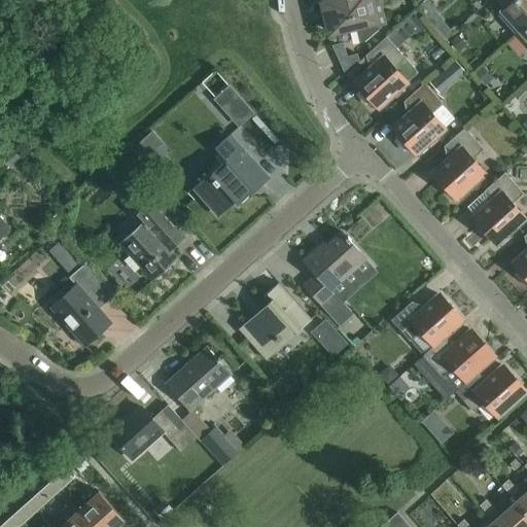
[(375,0),(326,0),(327,2),(323,3),(330,32),(356,26),(360,42),(364,41),(378,29),(371,1),(375,0)]
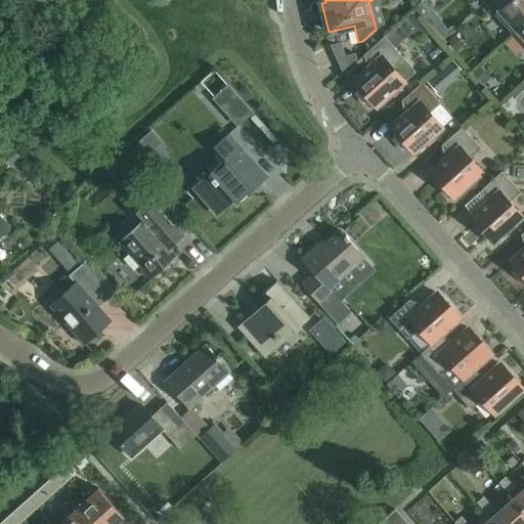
[(495,13),(513,33),(523,23),(523,0),(493,0),(500,8),(495,13)]
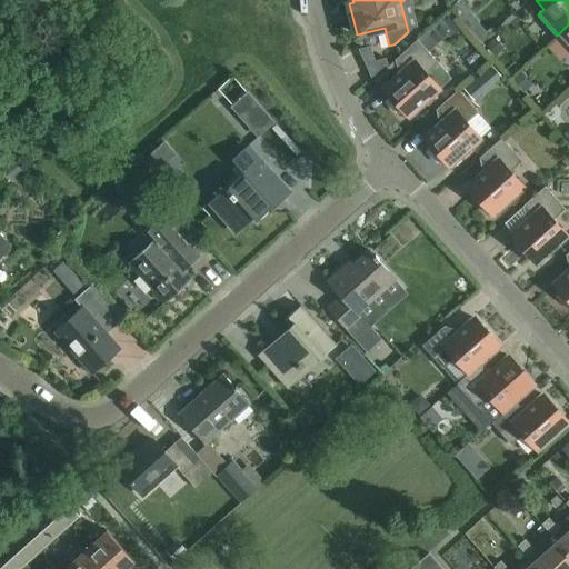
[(568,25),(557,36),(568,49),(568,25)]
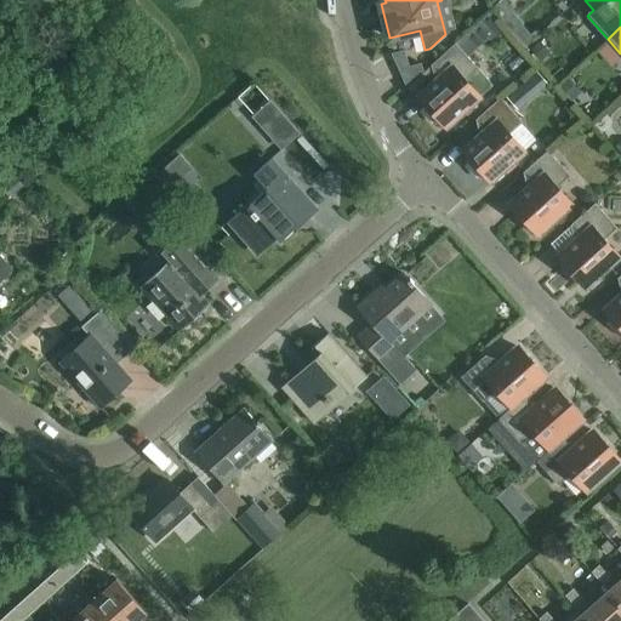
[(477,67),(465,52),(455,43),(431,64),(440,75),(419,95),(425,102),(420,106),(436,123),(440,119),(446,126),(479,97),(463,79),(477,67)]
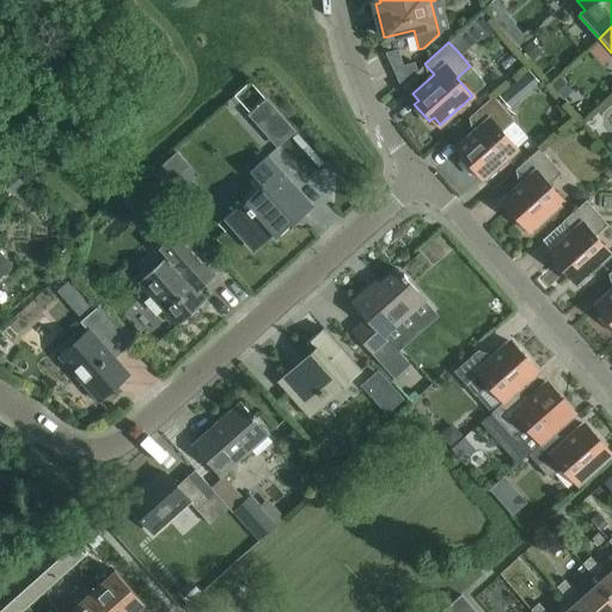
[(398,84),(417,69),(415,62),(403,66),(398,49),(385,51),(398,84)]
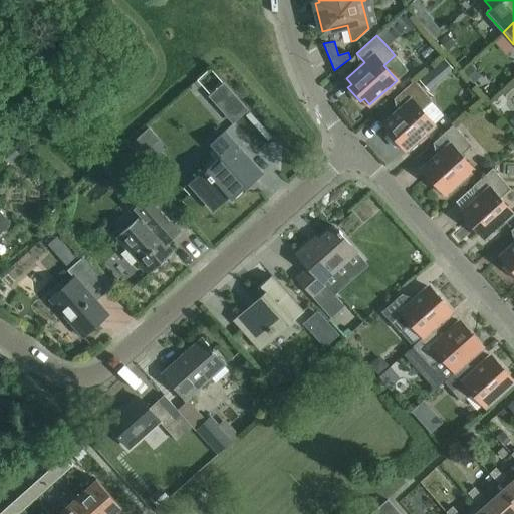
[(402,144),(407,150),(433,125),(421,111),(432,101),(414,80),(394,98),(402,107),(383,123),(389,130),(384,133),(398,147),(402,144)]
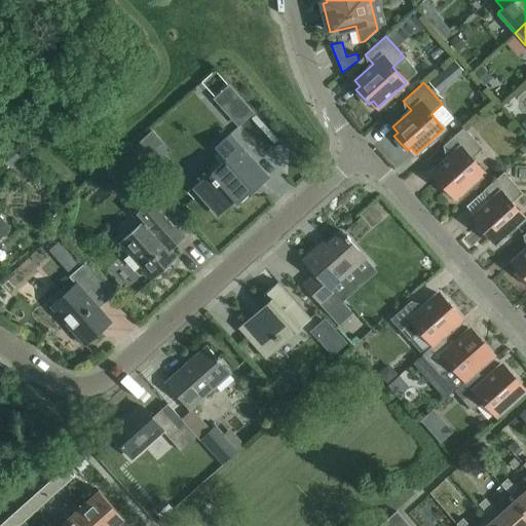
[(482,148),(463,127),(443,146),(450,155),(433,172),(438,178),(434,181),(447,195),(451,192),(456,197),(483,174),(471,158),(482,148)]
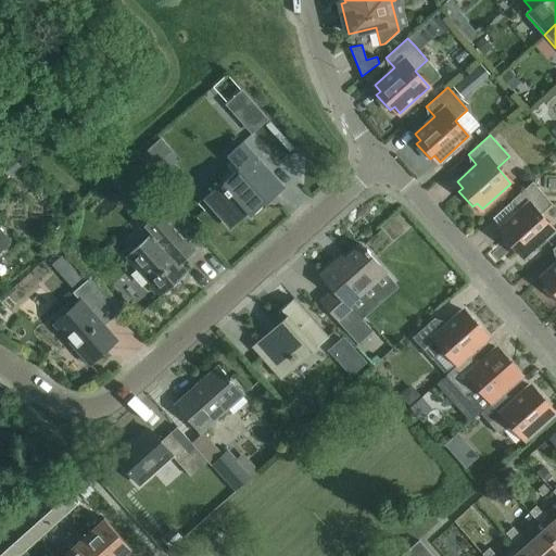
[(283,186),(243,141),(227,155),(231,160),(226,164),(234,173),(223,184),(222,181),(205,197),(232,226),(248,212),(250,215),(283,186)]
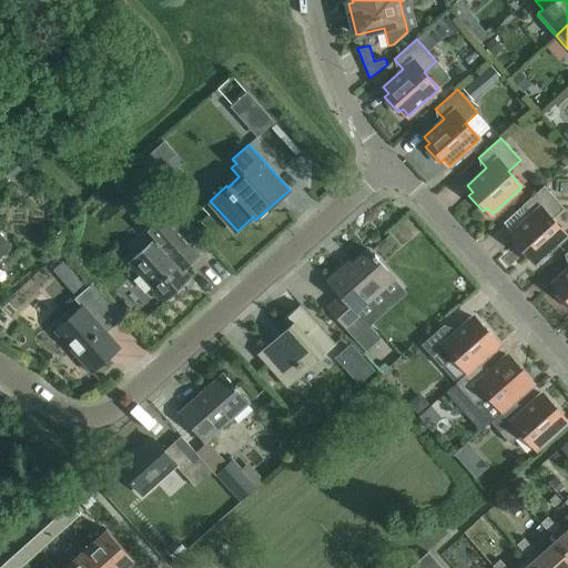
[(128,188),(139,176),(132,168),(120,179),(128,188)]
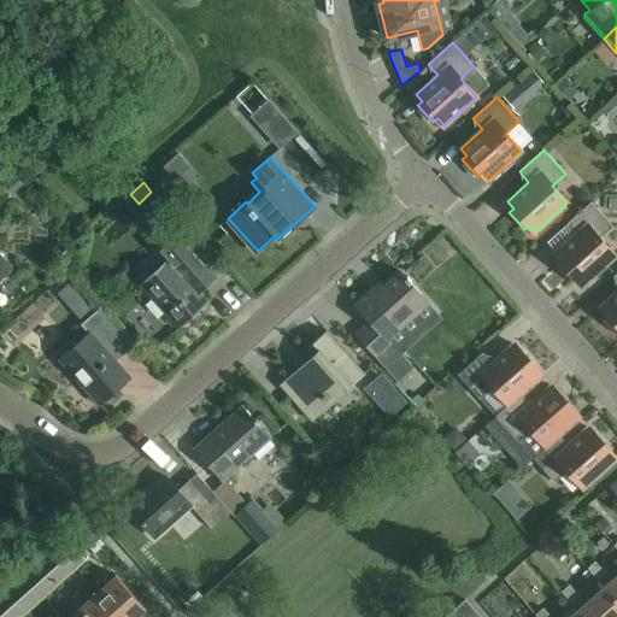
[(576,234),(554,253),(560,260),(556,264),(571,282),(576,277),(581,285),(613,256),(599,239),(612,227),(591,201),(566,223),(576,234)]
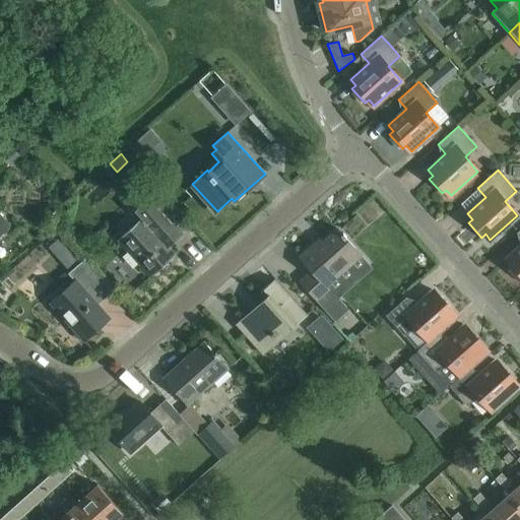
[(138,221),(118,240),(150,276),(175,254),(168,247),(183,234),(176,225),(185,218),(163,193),(154,201),(149,195),(130,212),(138,221)]
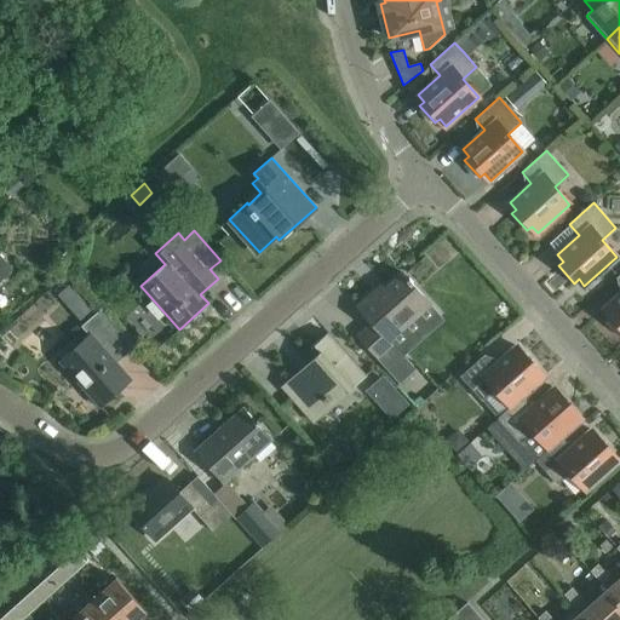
[(0,277),(10,269),(0,257),(0,277)]
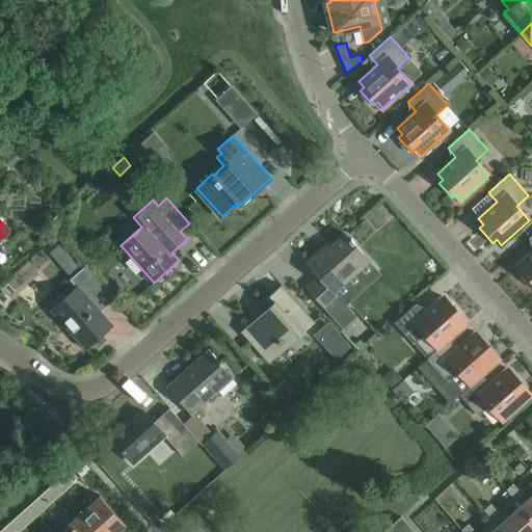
[(351,238),(350,239),(345,234),(323,254),(320,250),(307,263),(319,277),(307,288),(325,308),(343,328),(356,317),(338,296),(334,292),(369,260),(353,243),(354,242),(351,238)]
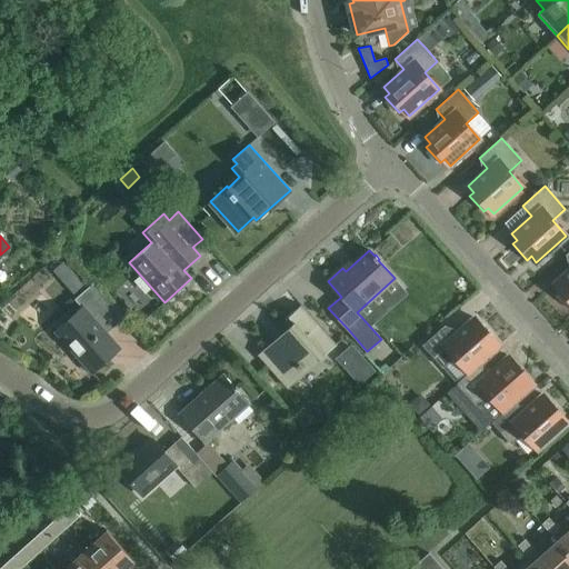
[(568,250),(565,255),(568,259),(568,269),(555,282),(560,289),(556,292),(568,307),(568,250)]
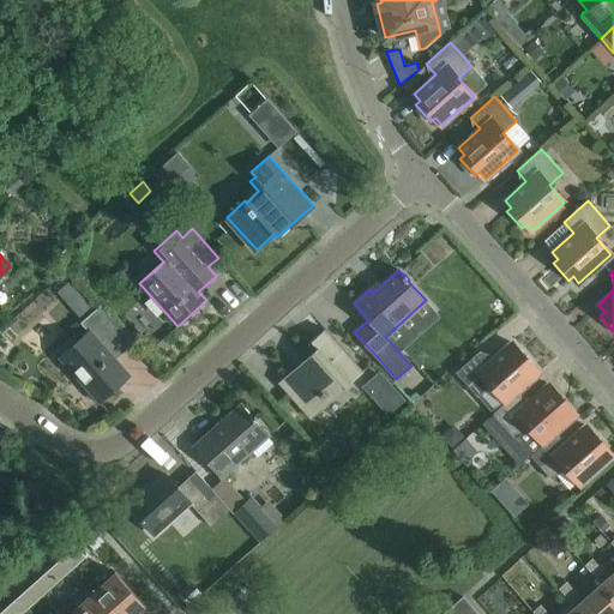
[(104,347),(122,330),(101,305),(80,323),(89,332),(59,357),(96,399),(126,372),(104,347)]
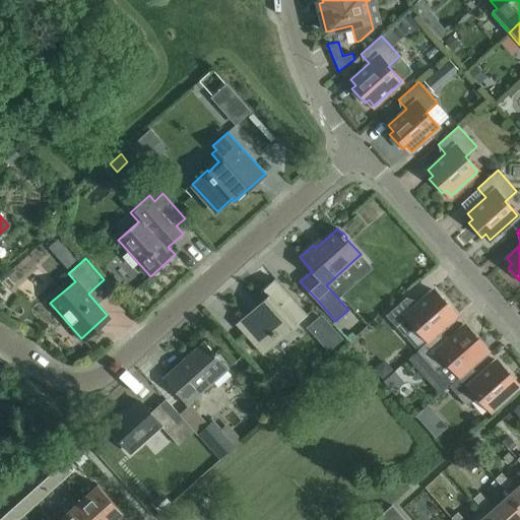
[(262,354),(307,315),(274,278),(259,293),(265,299),(240,321),(248,331),(245,334),(262,354)]
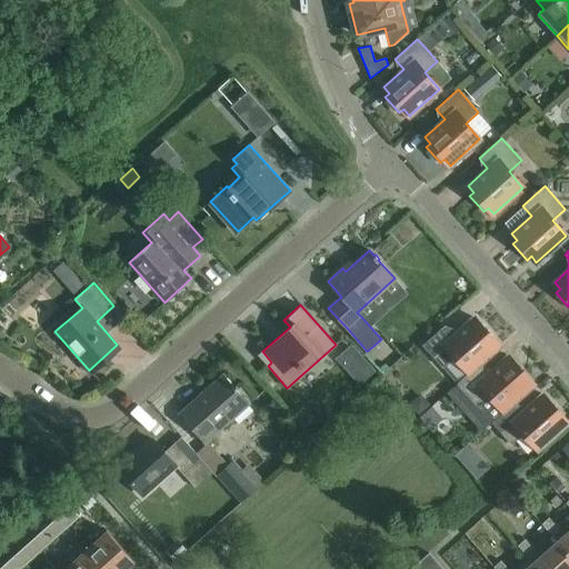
[(469,372),(479,363),(499,346),(473,317),(453,335),(445,325),(422,345),(442,368),(455,356),(469,372)]
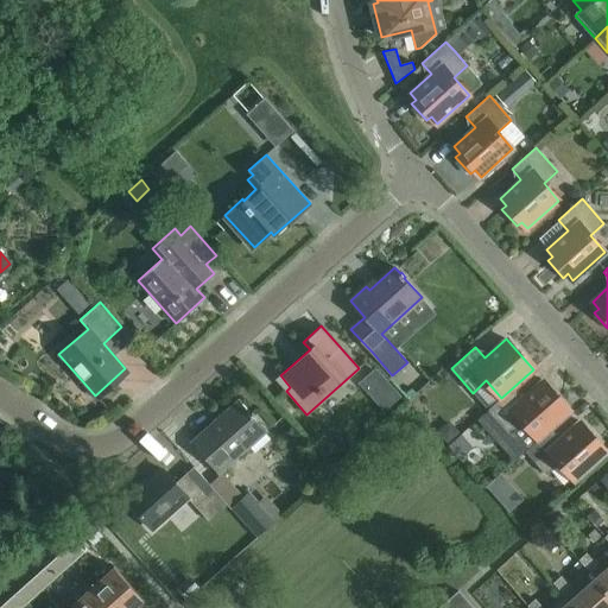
[(538,439),(549,429),(570,411),(543,380),(521,399),(512,388),(501,398),(488,410),(525,451),(538,439)]
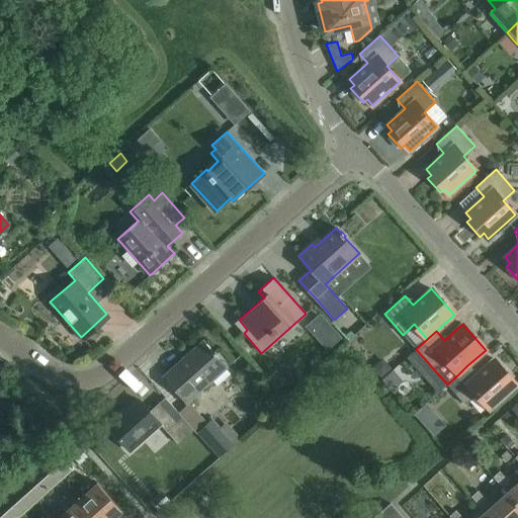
[(227,367),(202,340),(162,376),(186,404),(188,402),(227,367)]
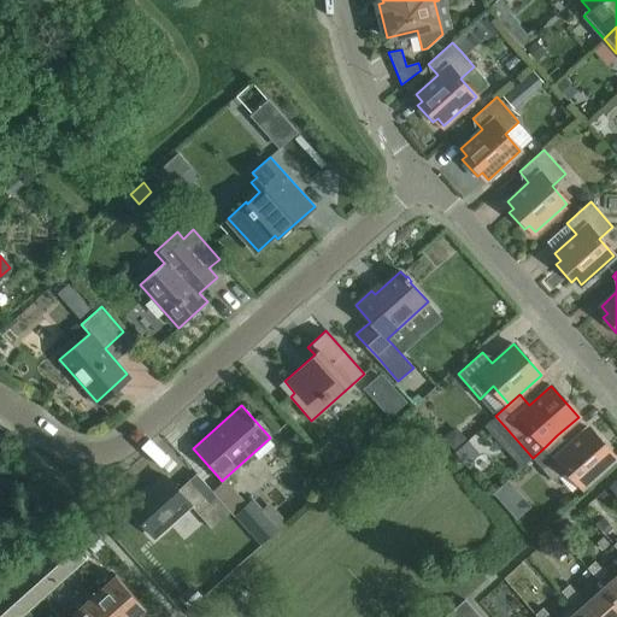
[(557,435),(546,446),(533,458),(554,482),(568,470),(583,487),(616,458),(588,427),(566,446),(557,435)]
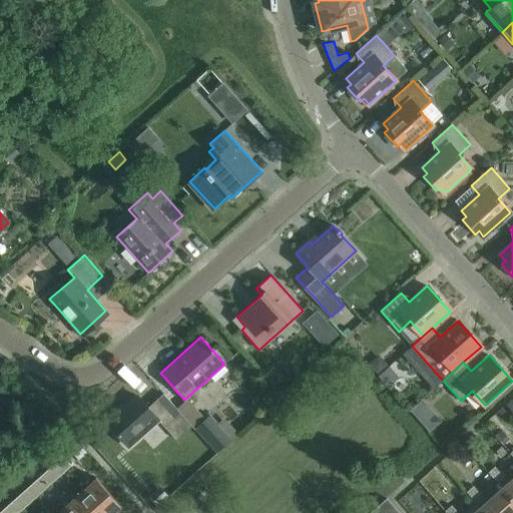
[(192,425),(175,407),(163,394),(148,408),(138,397),(120,413),(118,411),(106,422),(128,446),(158,419),(176,439),(192,425)]
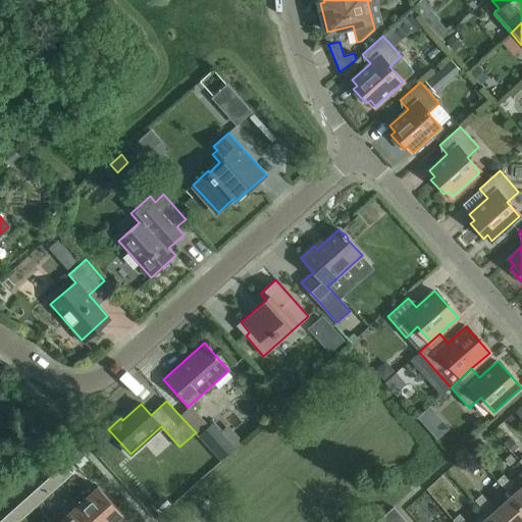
[(178,414),(196,432),(198,435),(198,436),(219,461),(236,447),(213,422),(209,426),(190,405),(188,407),(178,414)]
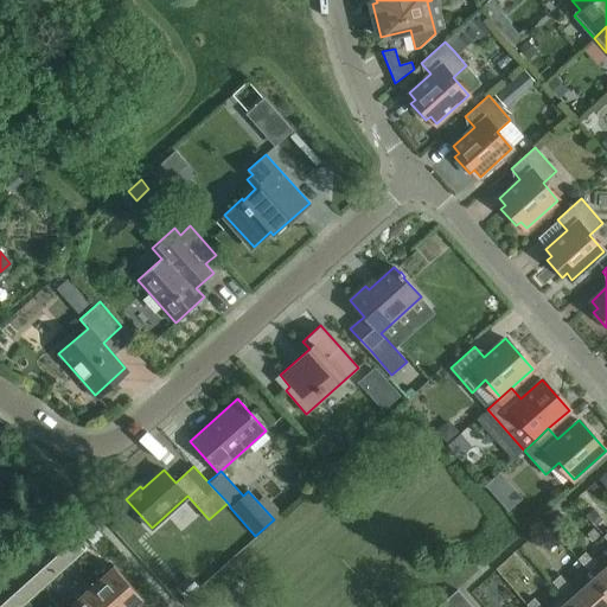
[(75,540),(59,553),(70,563),(84,550),(75,540)]
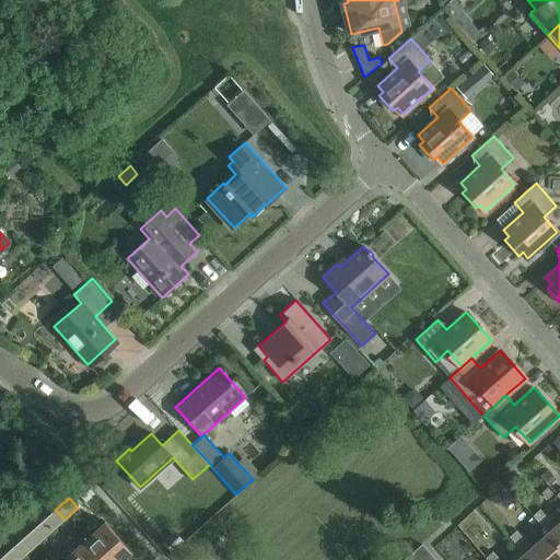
[(559,522),(555,526),(539,510),(533,515),(548,533),(559,545),(559,522)]
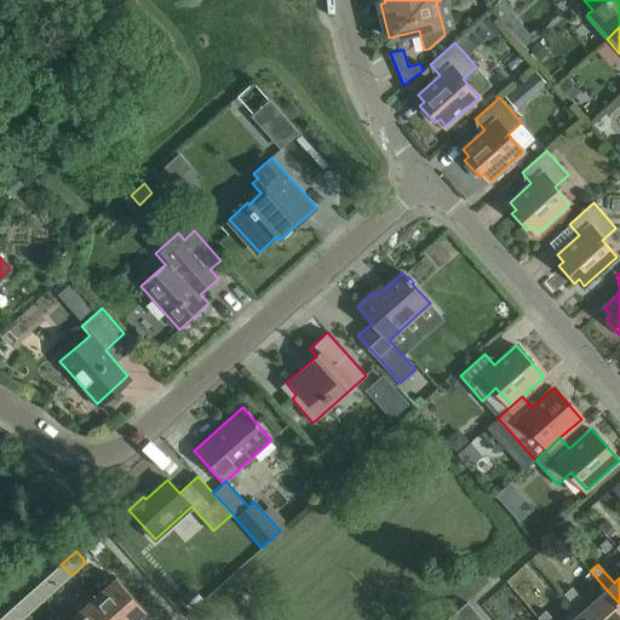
[(53,572),(39,585),(49,596),(63,583),(53,572)]
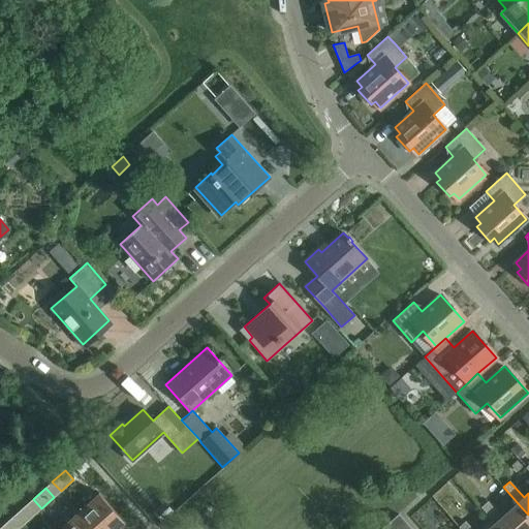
[(79,511),(94,528),(118,528),(125,523),(99,493),(79,511)]
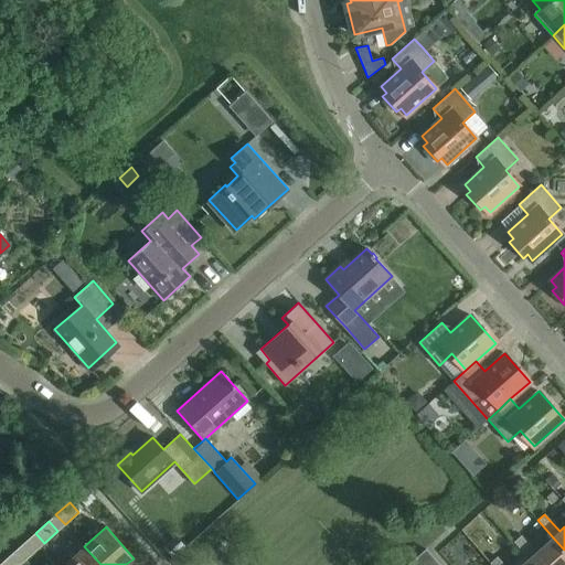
[(513,542),(529,558),(534,564),(564,564),(564,550),(553,537),(536,553),(521,535),(513,542)]
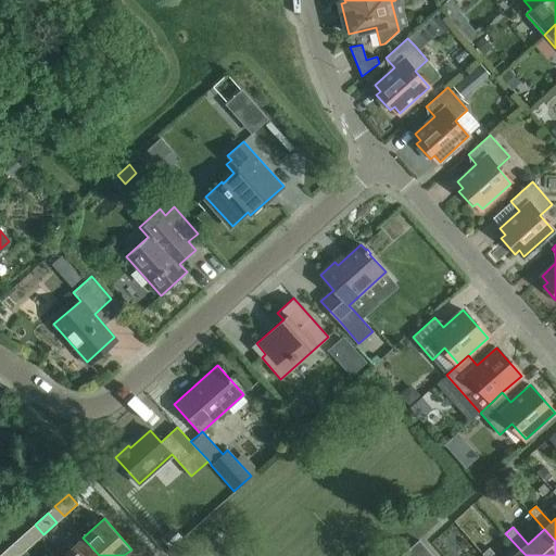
[(27,531),(14,543),(23,553),(37,541),(27,531)]
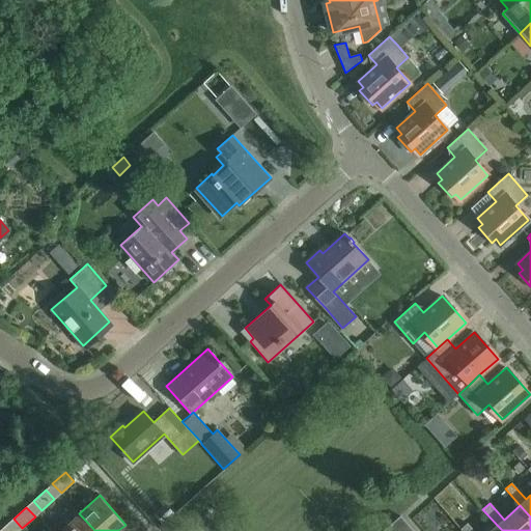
[(60,530),(94,530),(79,513),(60,530)]
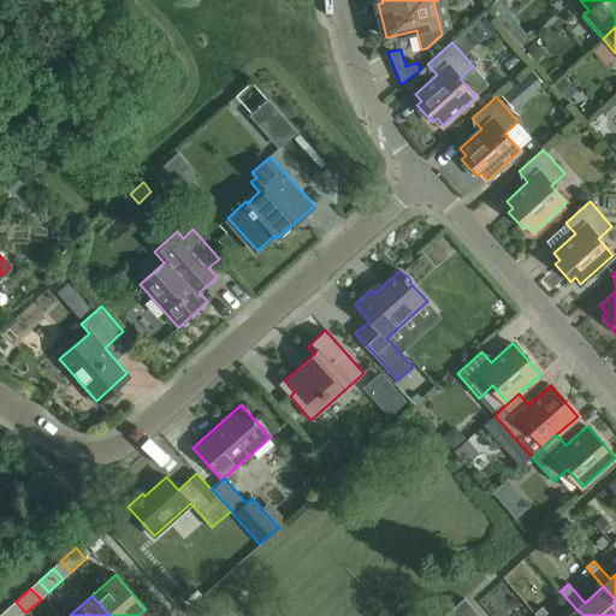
[(460,615),(479,615),(465,598),(454,608),(460,615)]
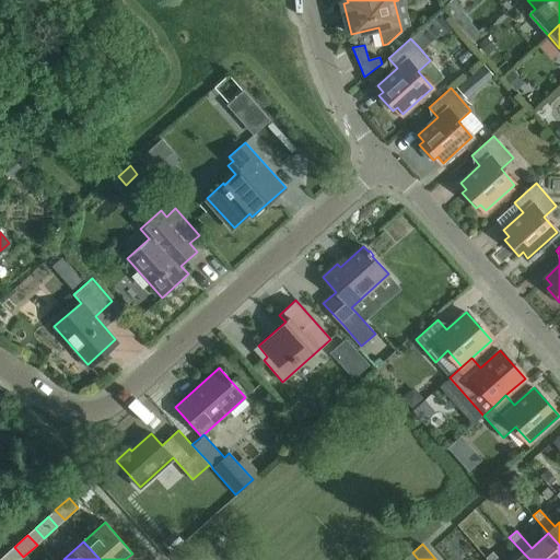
[(233,559),(223,549),(210,559),(233,559)]
